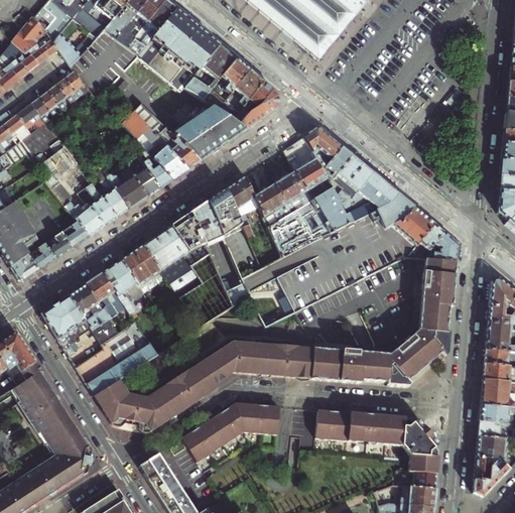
[(0,0),(0,8),(10,0),(0,0)]
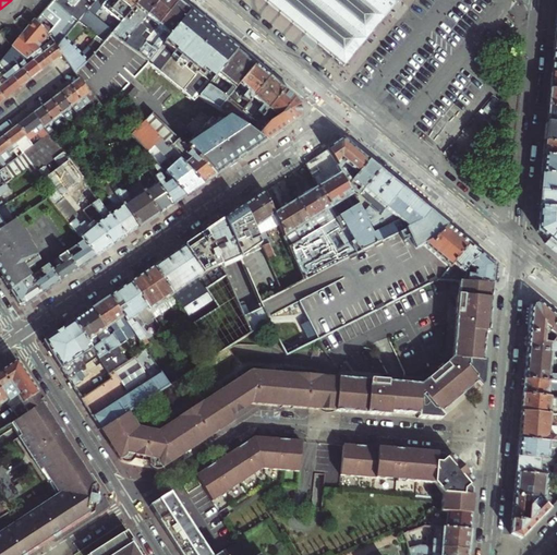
[(48,5),(52,0),(37,0),(32,7),(40,14),(48,5)]
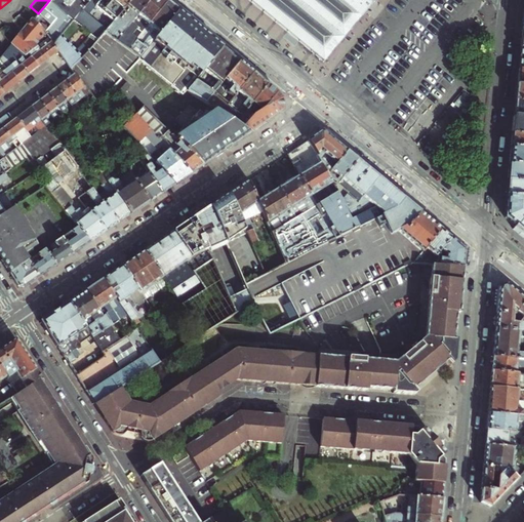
[(49,0),(45,5),(57,15),(46,30),(50,36),(54,42),(75,17),(89,0),(49,0)]
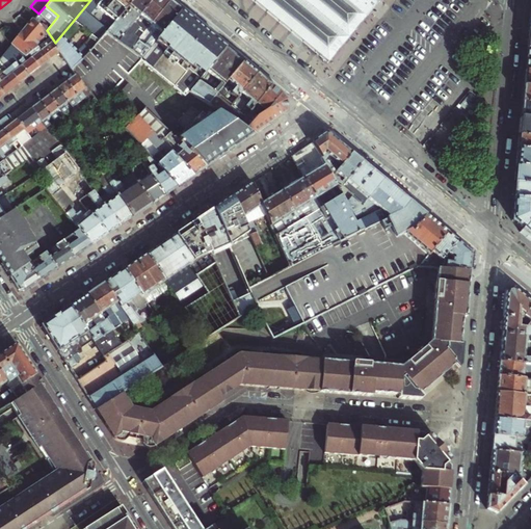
[(101,0),(98,4),(116,20),(133,0),(101,0)]
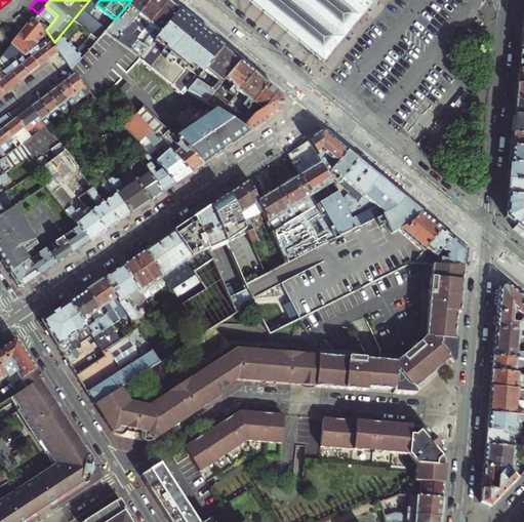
[(131,0),(115,19),(107,29),(118,37),(149,0),(131,0)]
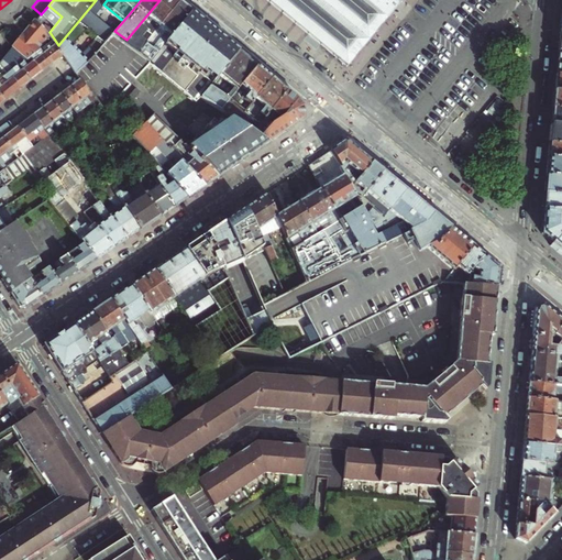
[(160,0),(127,40),(139,50),(147,39),(143,34),(149,28),(153,32),(180,0),(160,0)]
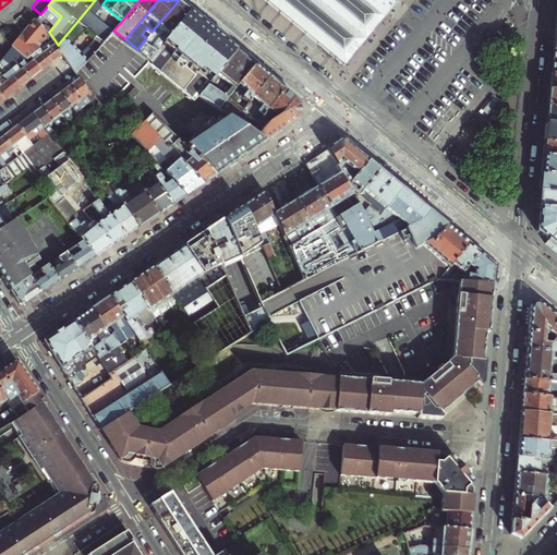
[(146,38),(137,49),(148,58),(191,9),(185,5),(179,0),(152,32),(146,38)]
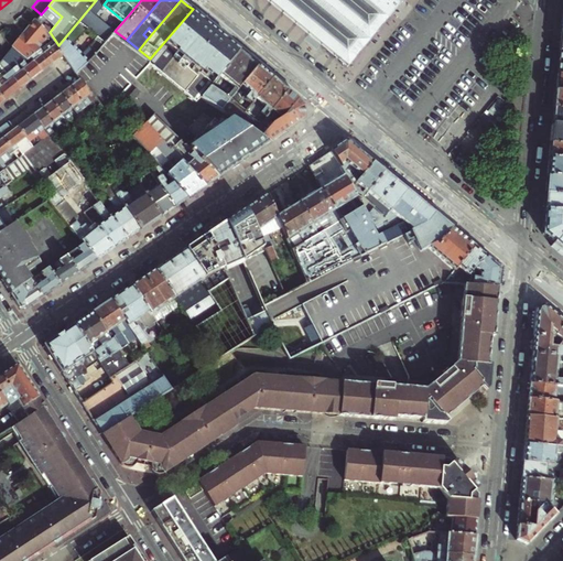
[(271,0),(323,42),(335,53),(348,64),(369,39),(387,17),(391,12),(401,0),(271,0)]
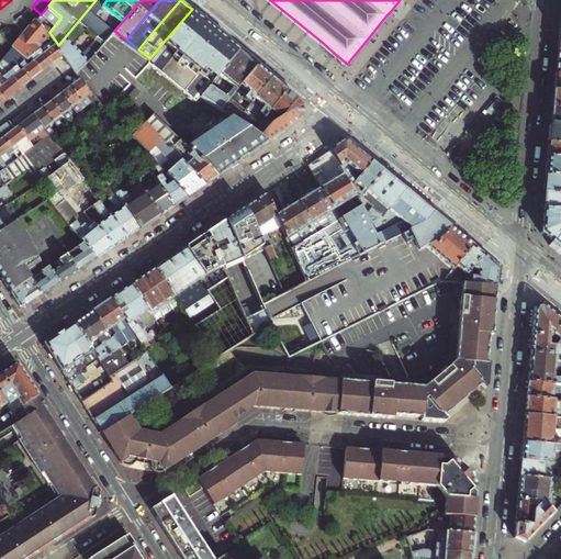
[(192,9),(149,58),(149,59),(197,99),(202,94),(239,49),(214,29),(199,15),(192,9)]
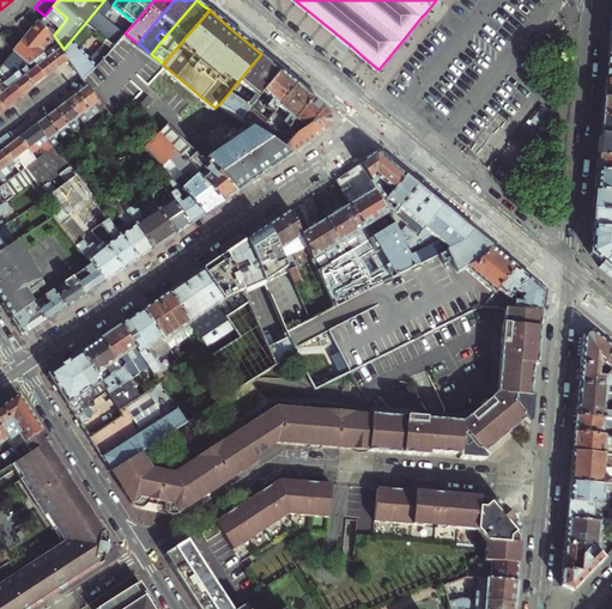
[(48,50),(59,42),(54,35),(42,19),(6,61),(0,67),(0,66),(0,85),(11,77),(23,68),(24,69),(36,60),(48,50)]
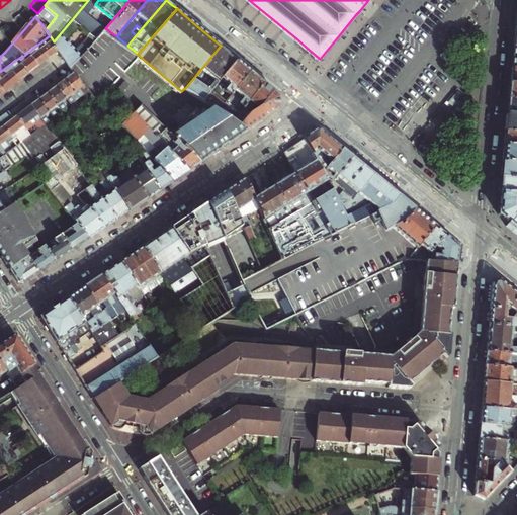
[(74,17),(54,41),(60,49),(72,65),(75,61),(98,36),(90,30),(76,46),(72,41),(68,37),(81,23),(74,17)]
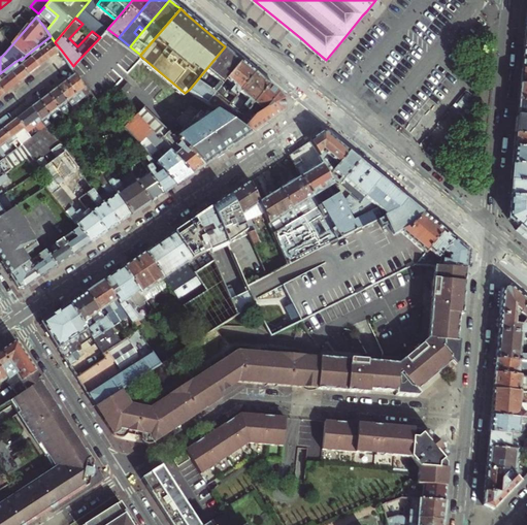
[(51,36),(41,43),(51,57),(57,53),(61,50),(55,42),(51,36)]
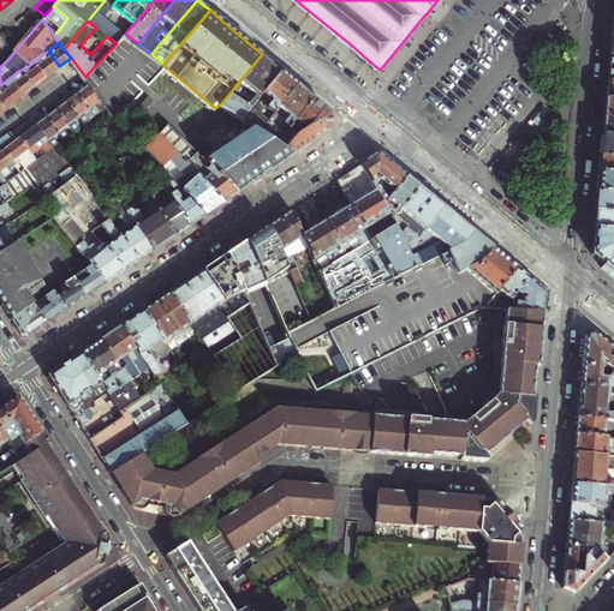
[(48,51),(36,60),(47,76),(54,70),(59,66),(48,51)]
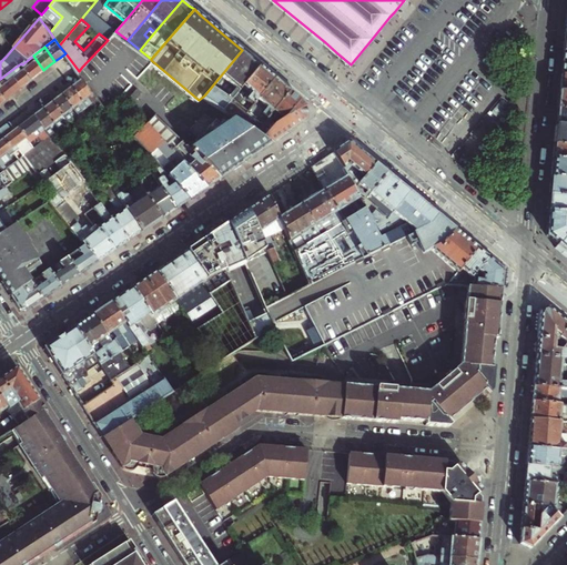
[(242,50),(204,96),(224,109),(260,64),(250,56),(242,50)]
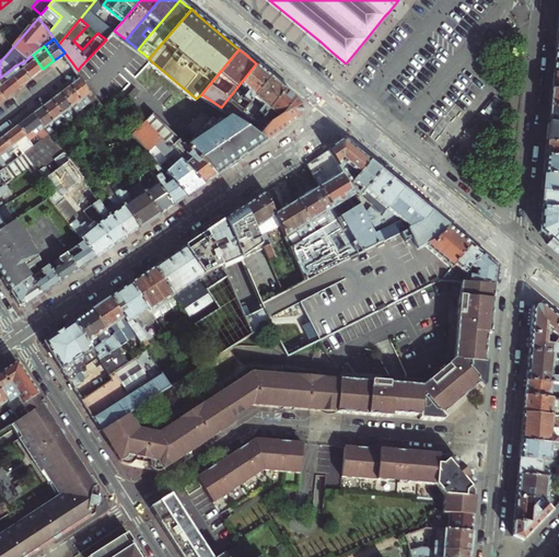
[(33,55),(22,64),(32,77),(38,72),(43,69),(33,55)]
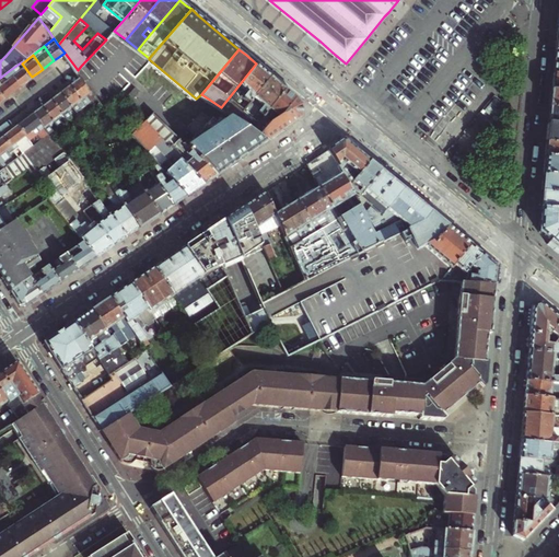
[(21,62),(10,70),(21,85),(27,81),(32,77),(22,64),(21,62)]
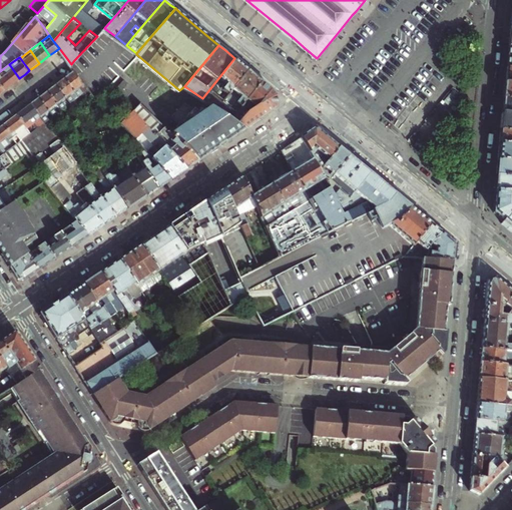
[(234,58),(202,98),(207,102),(216,108),(247,69),(243,65),(234,58)]
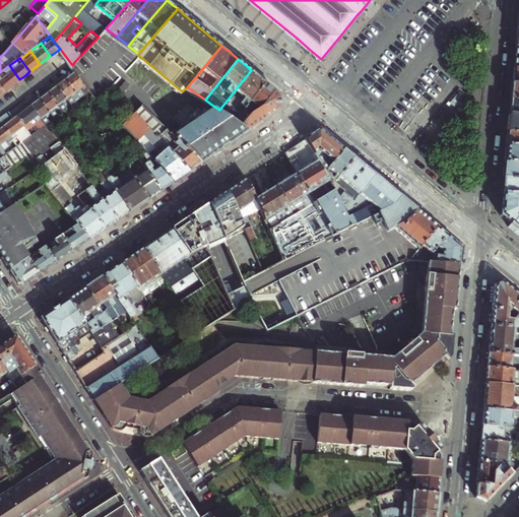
[(0,82),(6,90),(12,85),(19,79),(9,65),(0,72),(0,82)]
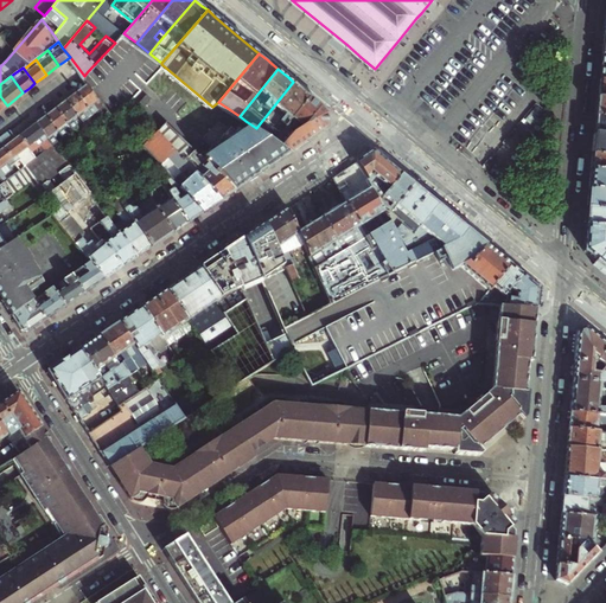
[(94,110),(100,107),(95,100),(100,96),(88,82),(83,85),(78,89),(89,104),(94,110)]
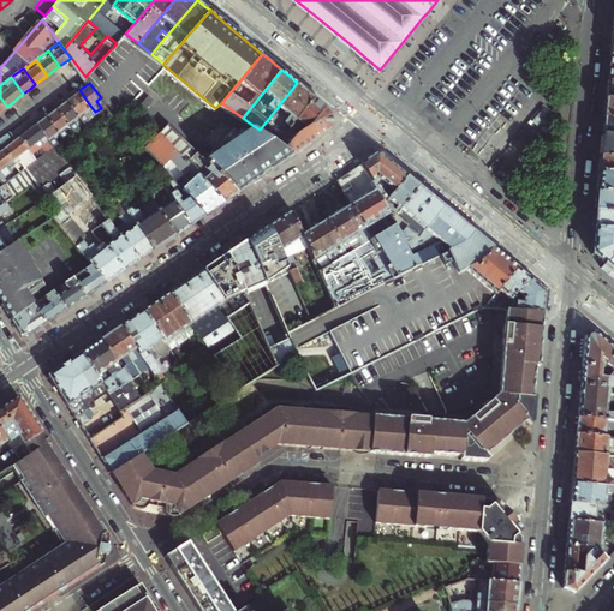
[(297,83),(260,130),(276,142),(282,135),(273,129),(281,119),(290,126),(314,97),(307,90),(297,83)]
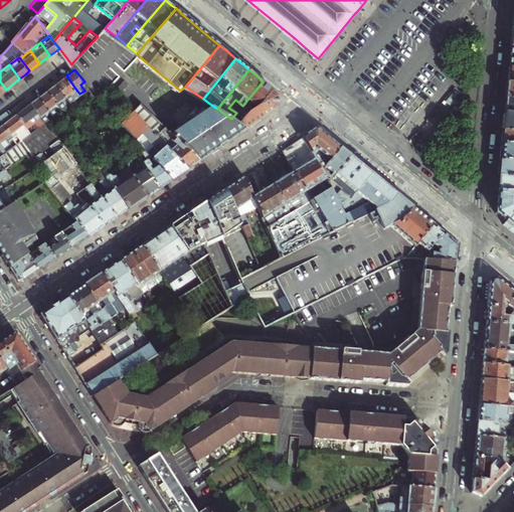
[(57,82),(67,96),(75,89),(66,75),(62,78),(57,82)]
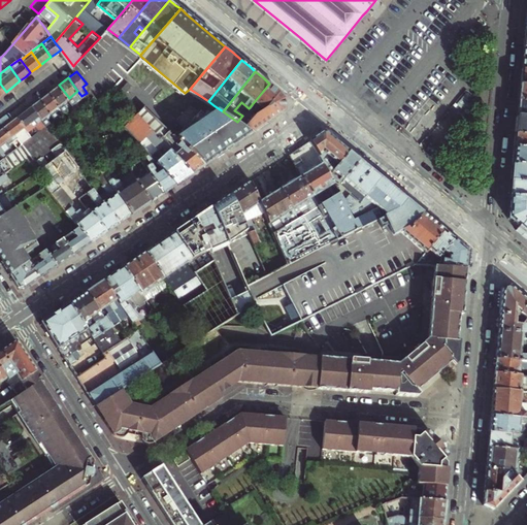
[(117,83),(113,87),(122,95),(132,83),(128,78),(121,87),(117,83)]
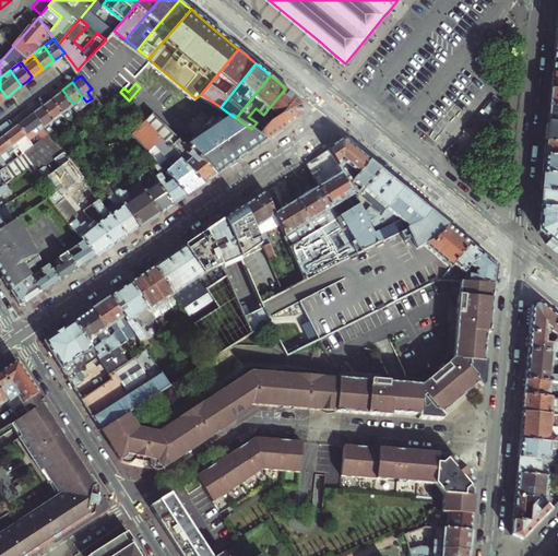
[(87,92),(92,98),(97,94),(93,87),(92,89),(87,92)]
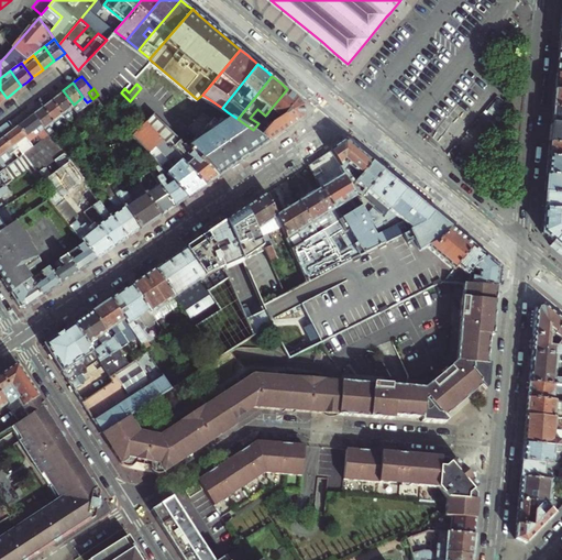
[(287,89),(265,116),(264,117),(272,122),(285,114),(298,98),(293,94),(287,89)]
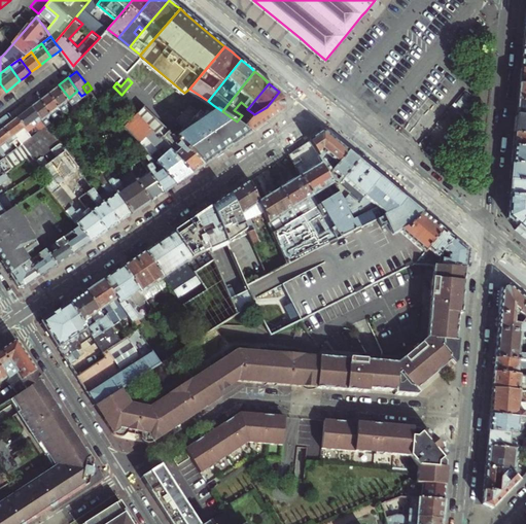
[(50,92),(60,104),(69,98),(59,84),(55,88),(50,92)]
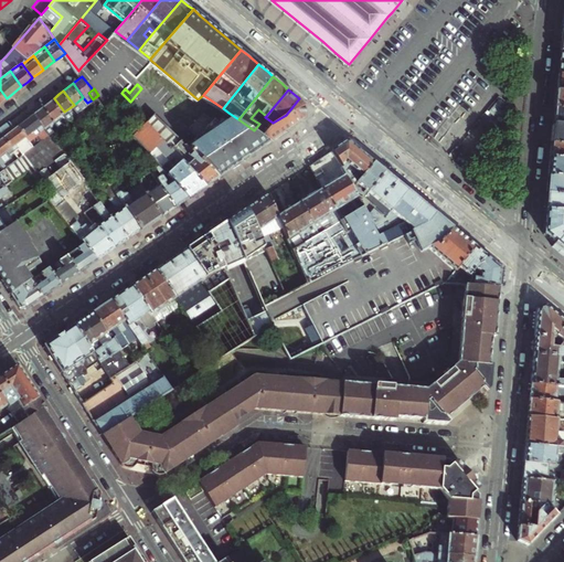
[(127,138),(98,95),(93,99),(121,142),(127,138)]
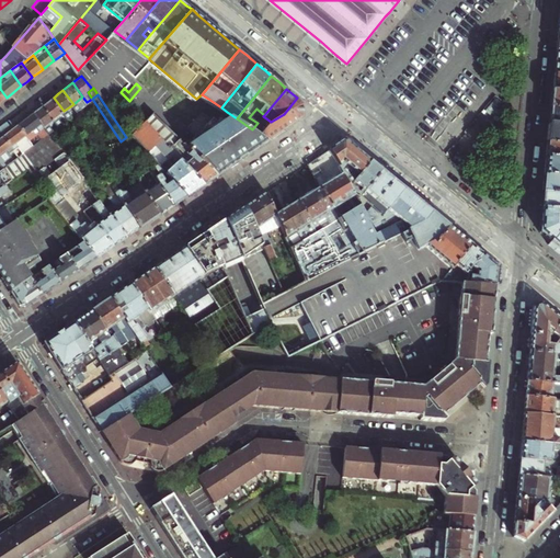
[(44,104),(55,118),(59,124),(63,121),(58,115),(64,111),(54,98),(49,100),(44,104)]
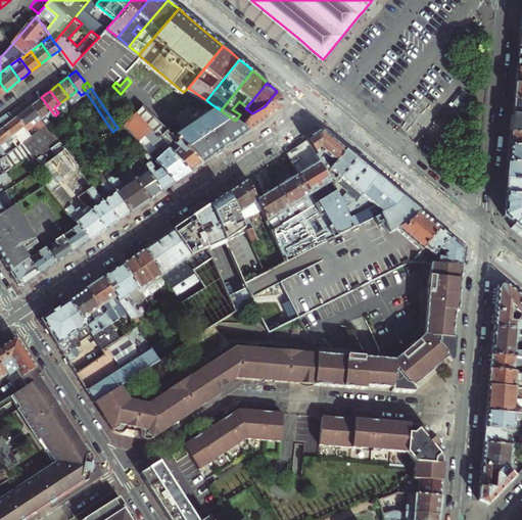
[(280,93),(277,91),(265,106),(252,113),(245,108),(240,114),(235,121),(250,131),(263,122),(282,108),(282,102),(283,96),(280,93)]
